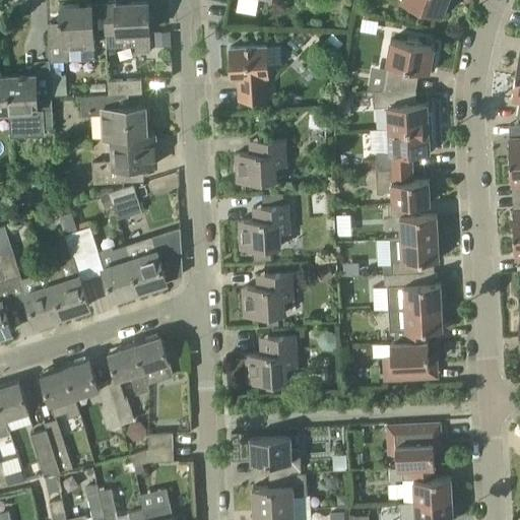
[(400,0),(406,2),(405,5),(415,8),(416,6),(442,15),(441,17),(442,18),(445,11),(447,12),(451,0),(400,0)]
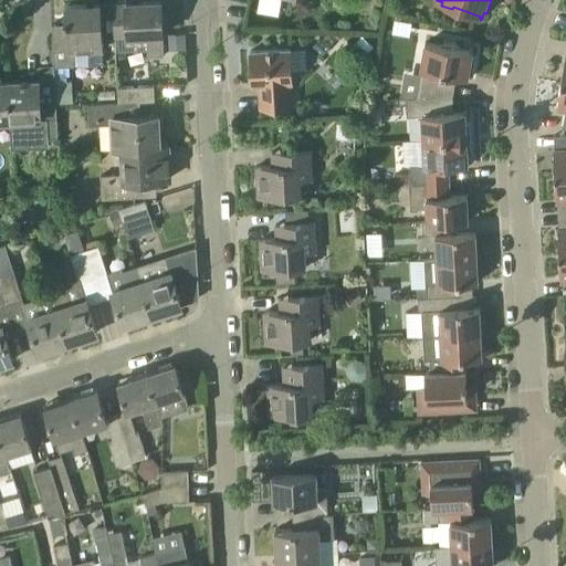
[(126,3),(113,4),(115,37),(147,35),(147,58),(164,56),(161,1),(126,3)]
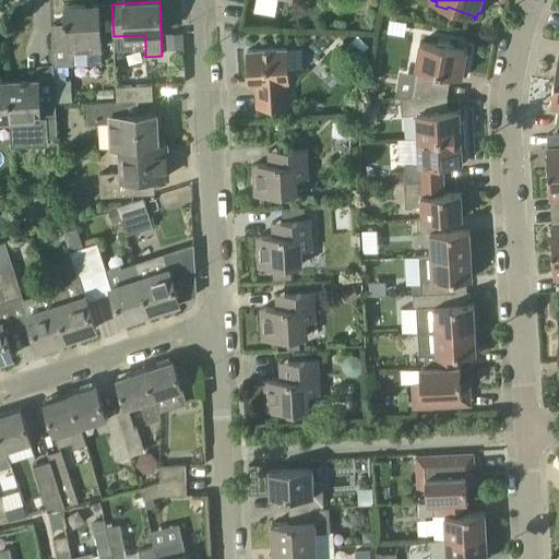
[(52,36),(54,67),(102,64),(98,4),(66,6),(67,19),(64,19),(66,35),(52,36)]
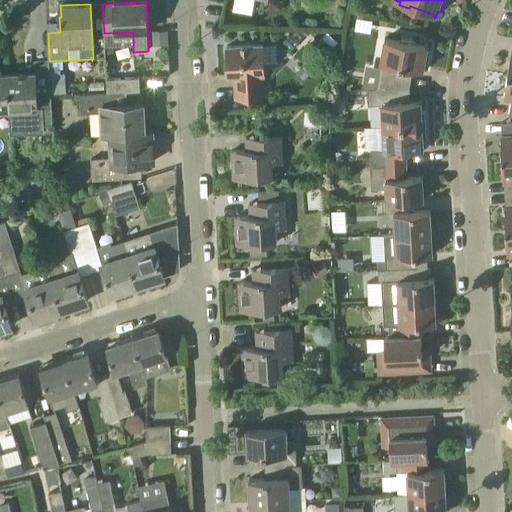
[(329,50),(336,43),(328,35),(321,42),(329,50)]
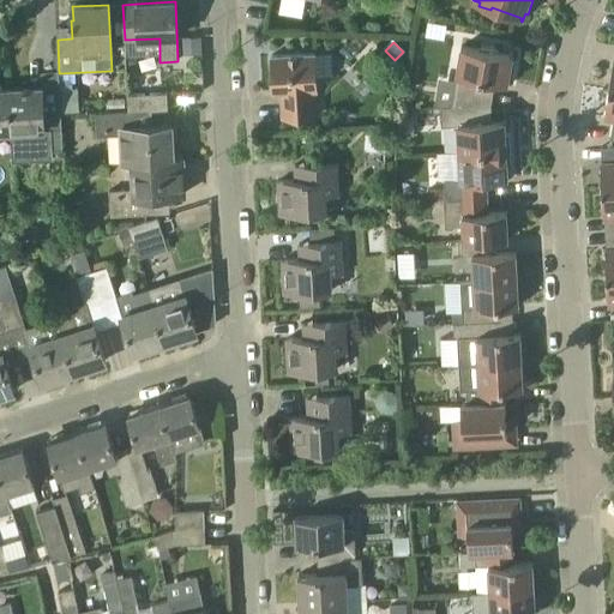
[(451,107),(492,106),(494,89),(488,88),(489,80),(506,84),(506,86),(507,88),(509,79),(512,79),(516,61),(512,60),(513,55),(462,47),(451,106),(451,107)]
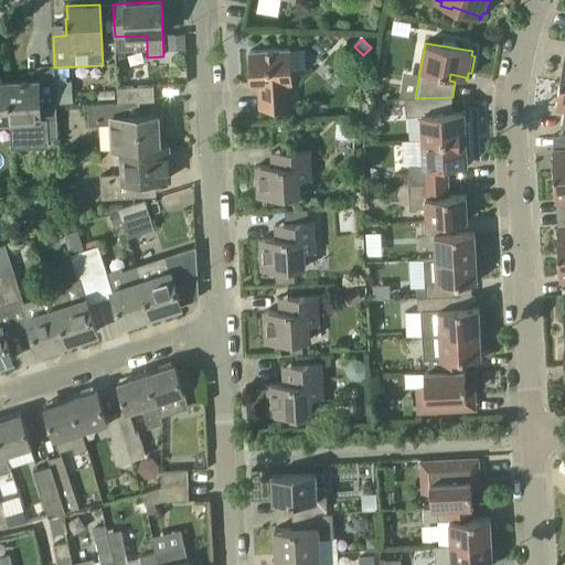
[(290,83),(292,83),(290,49),(251,52),(252,85),(258,85),(259,108),(291,106),(290,83)]
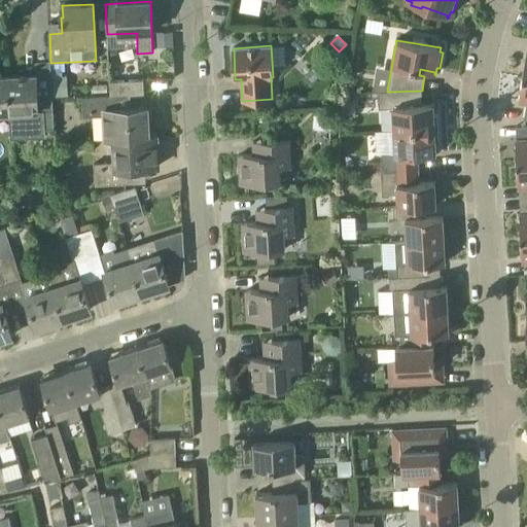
[(55,129),(51,85),(37,86),(37,74),(25,75),(25,73),(21,73),(21,75),(7,76),(9,113),(10,138),(45,136),(45,129),(55,129)]
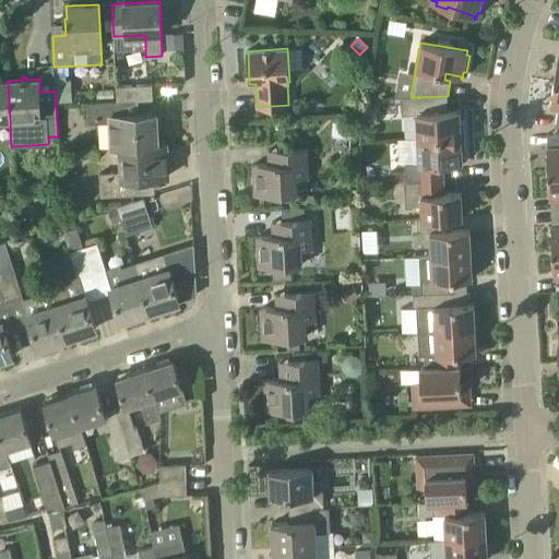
[(0,120),(10,120),(8,81),(0,80),(0,120)]
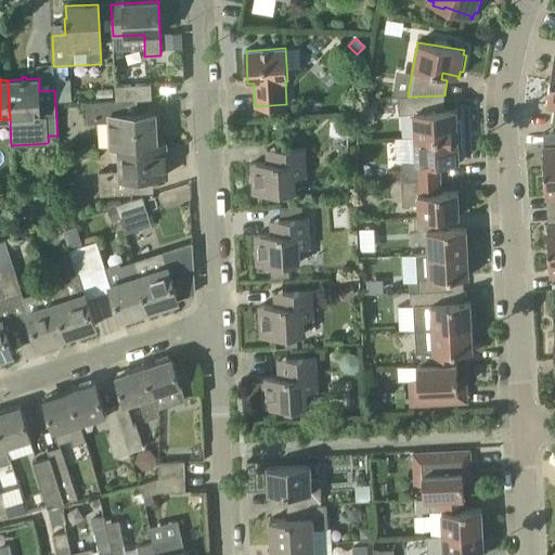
[(151,85),(140,85),(115,86),(116,101),(119,101),(152,100),(151,85)]
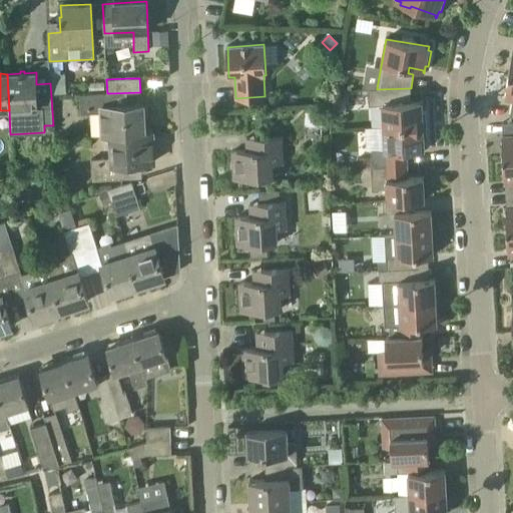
[(398,90),(411,88),(377,89),(377,88),(368,89),(369,106),(383,105),(384,127),(427,125),(426,112),(423,112),(422,99),(421,99),(421,101),(402,102),(400,100),(398,90)]
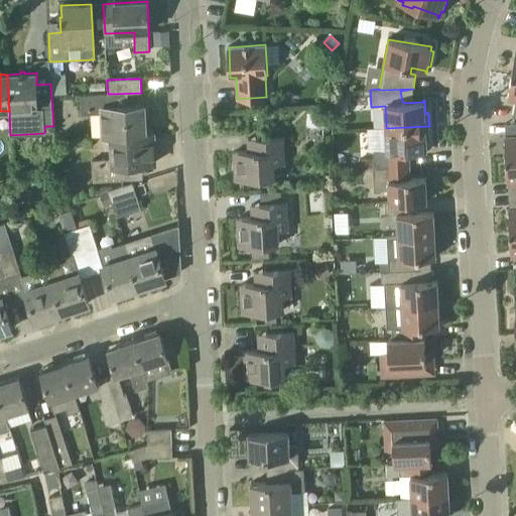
[(111,107),(111,94),(108,94),(81,95),(81,114),(102,113),(103,137),(111,136),(146,133),(144,105),(111,107)]
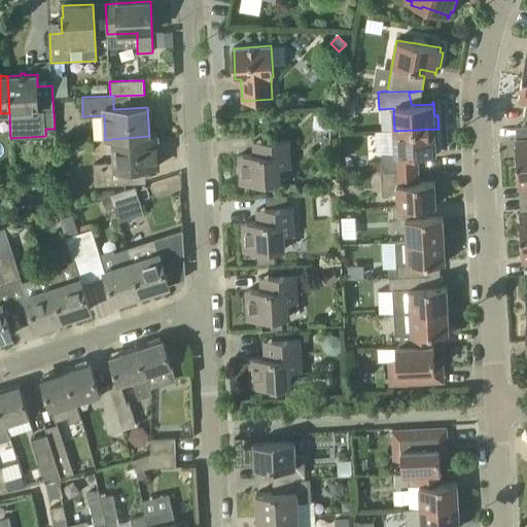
[(517,164),(526,163),(526,126),(523,127),(524,139),(516,139),(517,164)]
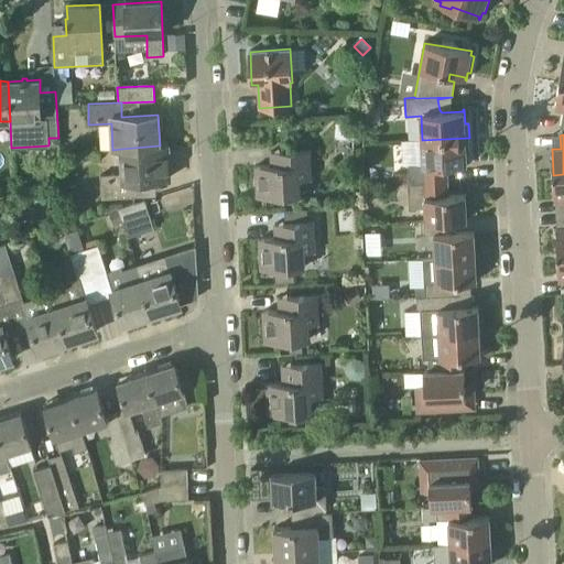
[(469,138),(422,140),(423,164),(409,165),(409,183),(442,182),(442,169),(445,164),(465,164),(466,166),(467,166),(466,152),(469,152),(469,138)]
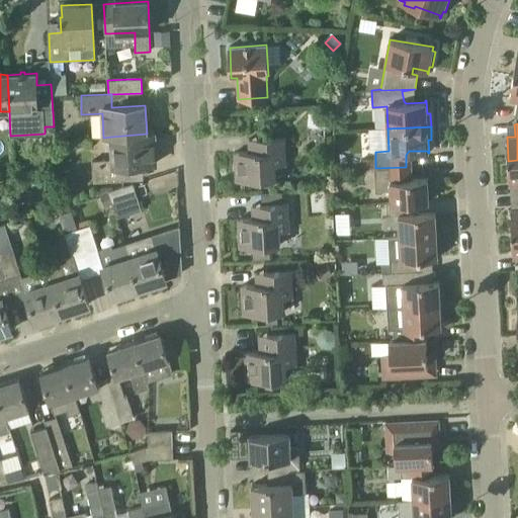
[(147,134),(111,137),(112,160),(92,161),(93,182),(123,180),(123,165),(156,164),(155,134),(147,134)]
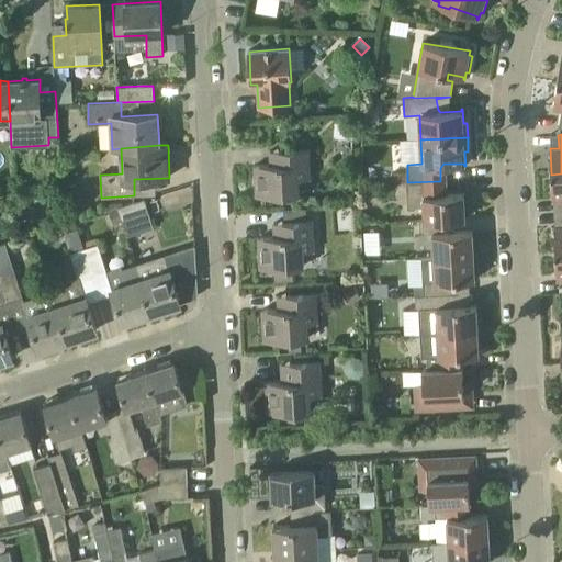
[(269,152),(270,165),(255,166),(256,197),(300,194),(299,179),(311,178),(308,149),(269,152)]
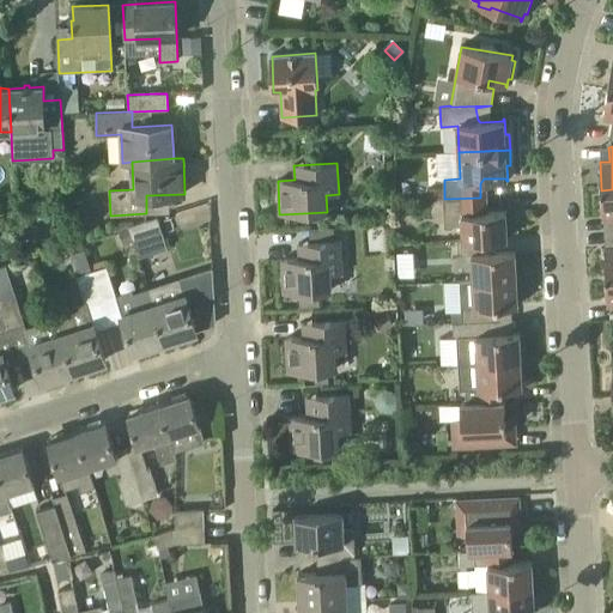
[(612,189),(601,190),(602,219),(612,218),(612,189)]
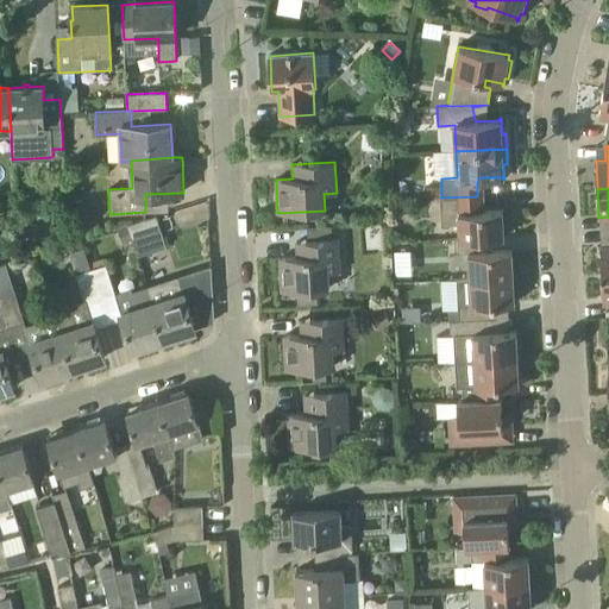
[(477,196),(441,198),(440,199),(443,226),(460,226),(460,239),(487,238),(504,238),(502,211),(478,212),(477,196)]
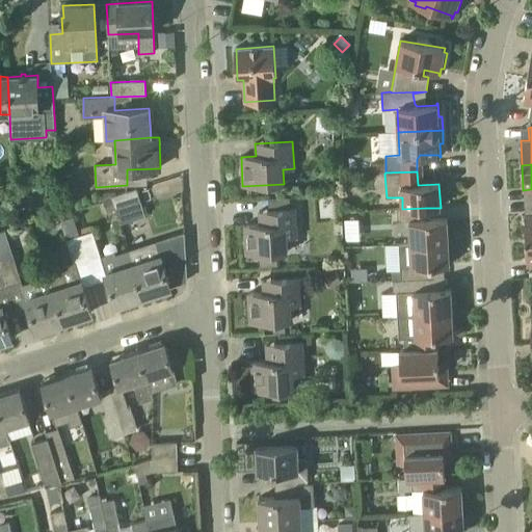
[(110,197),(114,209),(139,202),(135,190),(126,191),(110,197)]
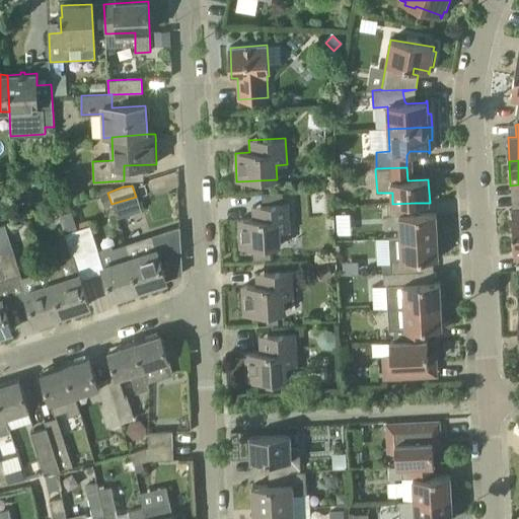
[(68,190),(57,194),(61,206),(72,203),(68,190)]
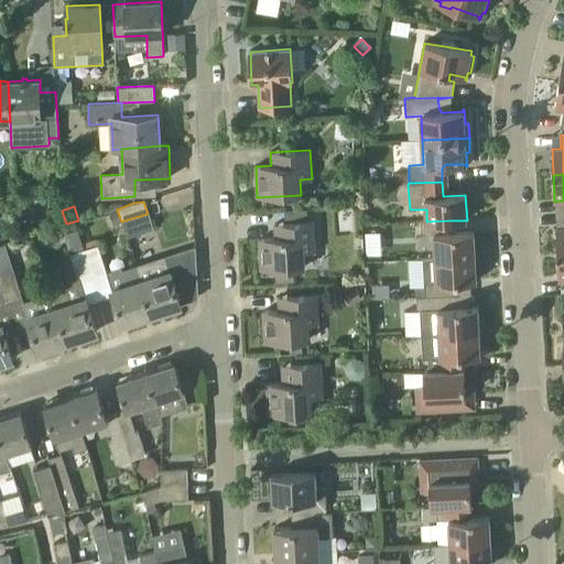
[(60,208),(47,209),(50,227),(62,225),(60,208)]
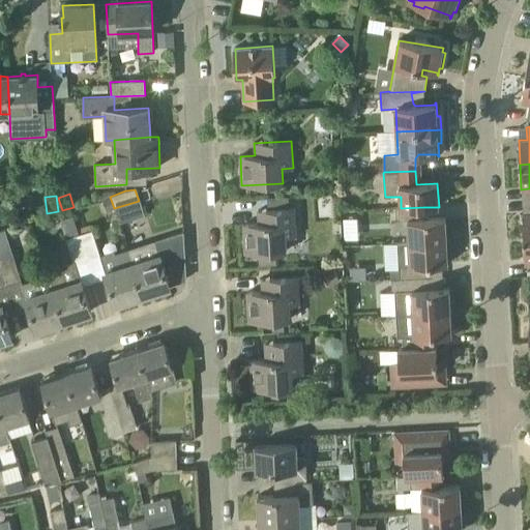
[(114,208),(110,197),(101,199),(106,211),(114,208)]
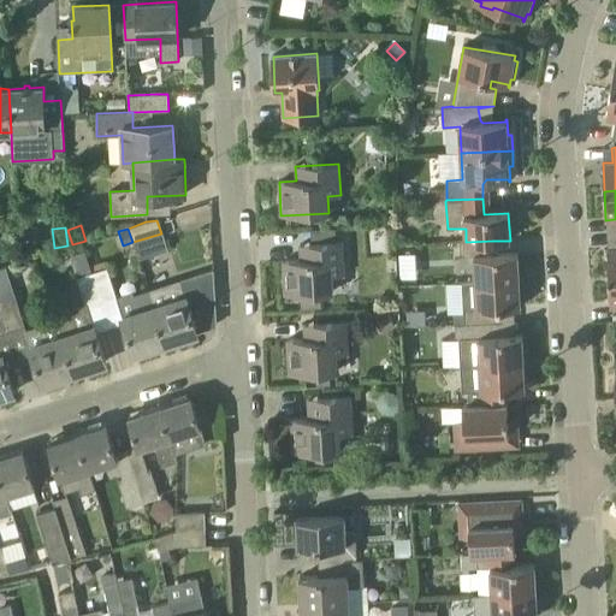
[(492,255),(492,241),(466,242),(460,242),(461,258),(474,256),(475,283),(519,280),(517,254),(492,255)]
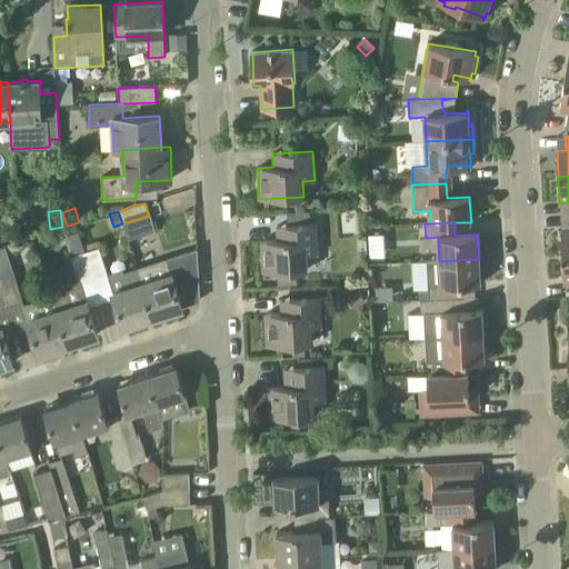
[(263,272),(277,272),(278,286),(298,286),(297,271),(308,270),(307,255),(318,253),(317,225),(276,227),(277,240),(261,241),(263,272)]
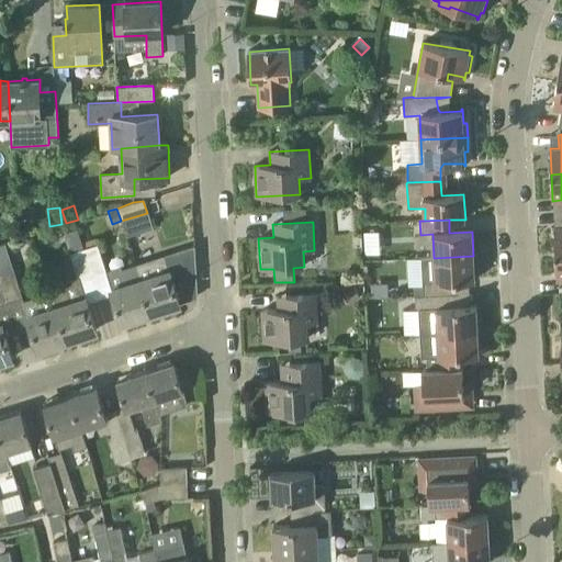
[(0,260),(10,258),(6,243),(0,244),(0,260)]
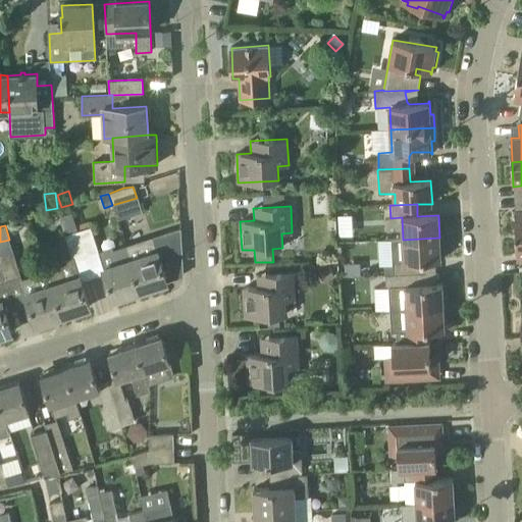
[(91,227),(79,231),(87,256),(98,252),(91,227)]
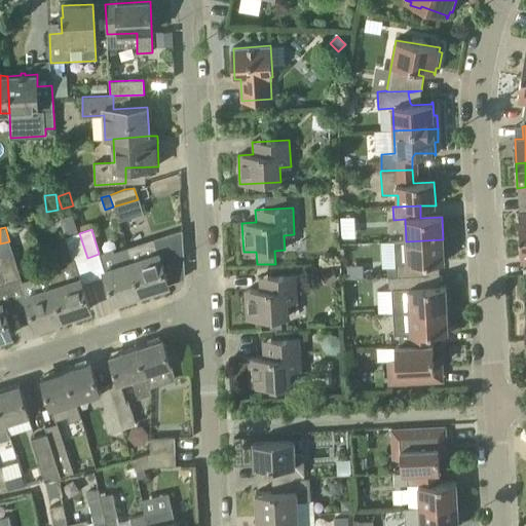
[(74,261),(75,261),(75,262),(87,258),(79,233),(67,237),(74,261)]
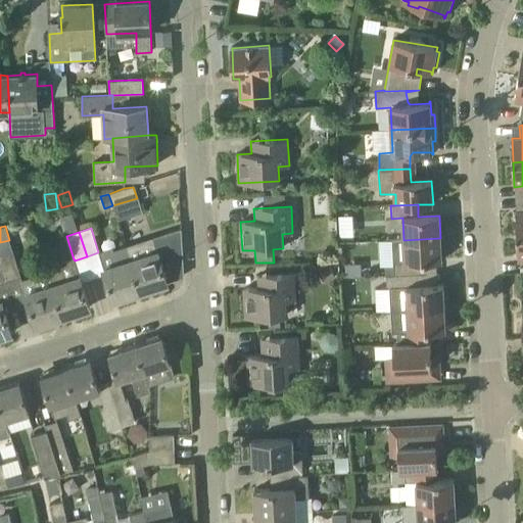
[(168,283),(157,251),(153,238),(127,247),(131,260),(141,292),(168,283)]
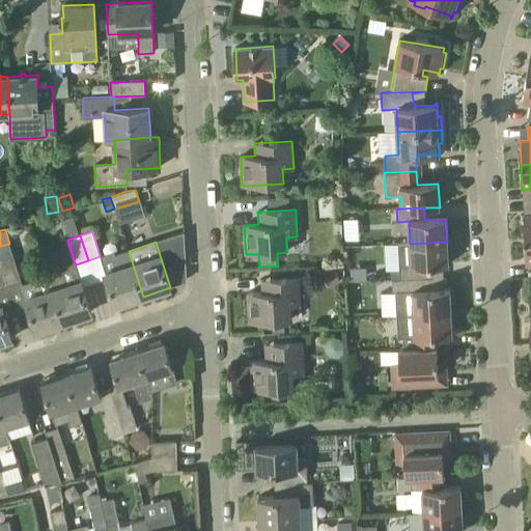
[(449,264),(447,242),(410,244),(398,244),(399,267),(399,270),(392,271),(392,280),(427,278),(427,266),(449,264)]
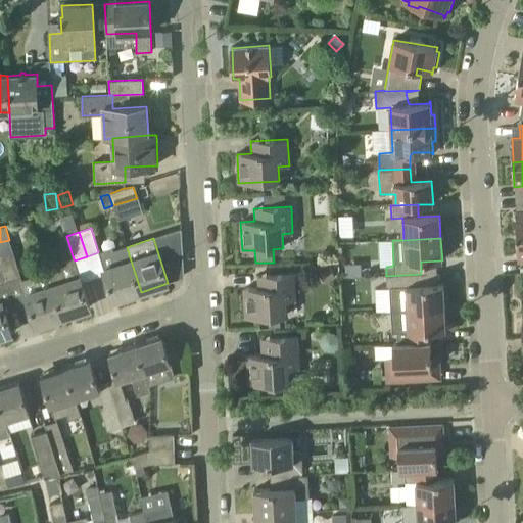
[(381,263),(390,263),(391,240),(381,240),(381,263)]
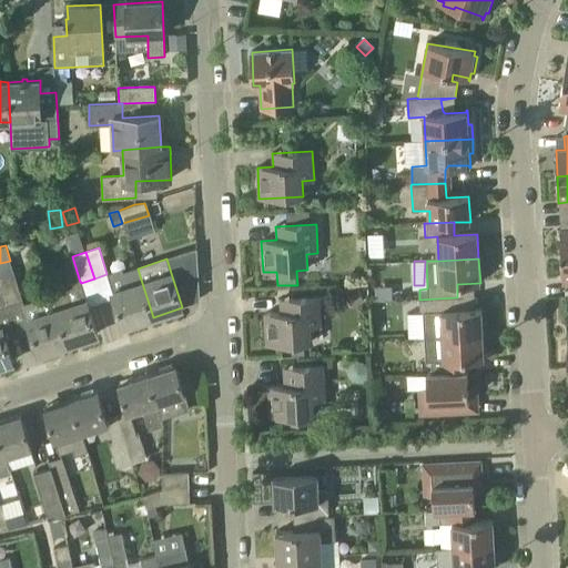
[(128,283),(112,288),(124,326),(153,317),(142,283),(138,269),(123,273),(128,283)]
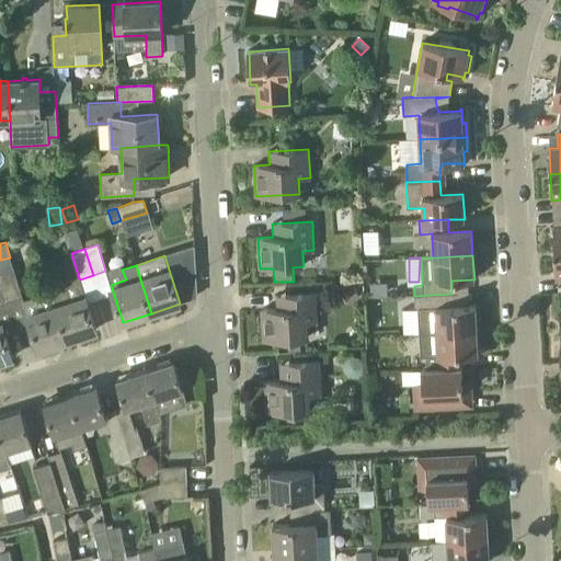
[(14,272),(1,275),(10,301),(23,297),(14,272)]
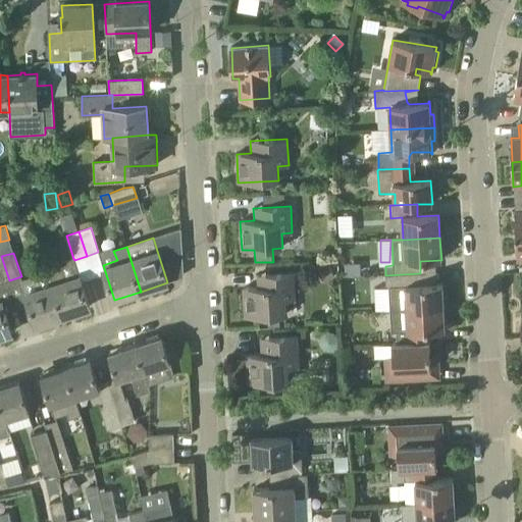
[(0,256),(0,282),(9,280),(1,256),(0,256)]
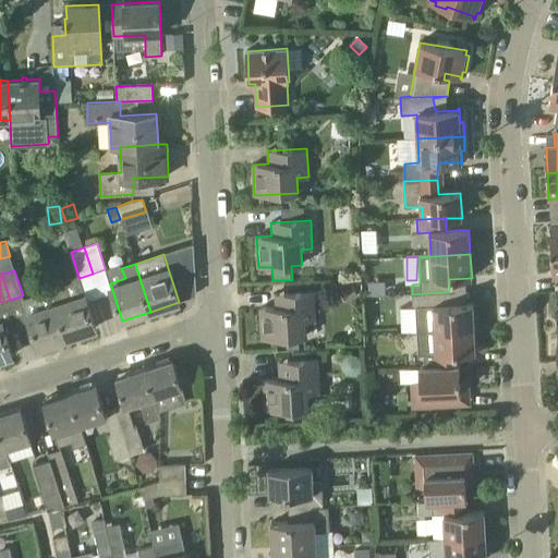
[(72,295),(67,281),(51,287),(52,292),(67,338),(96,328),(84,292),(72,295)]
